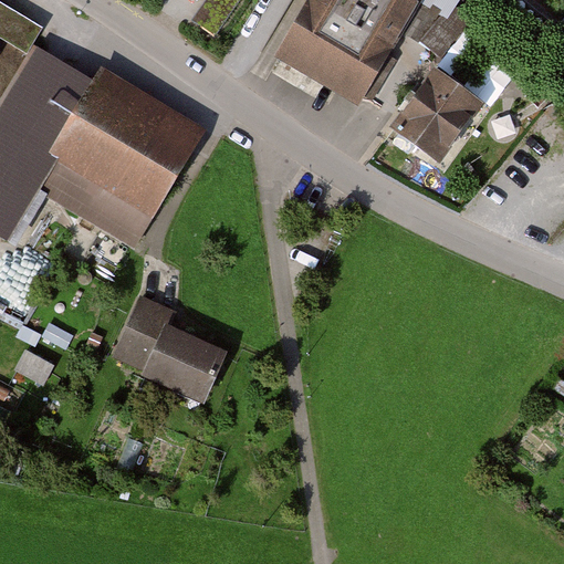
[(44,25),(1,0),(0,0),(0,98),(32,44),(44,25)]
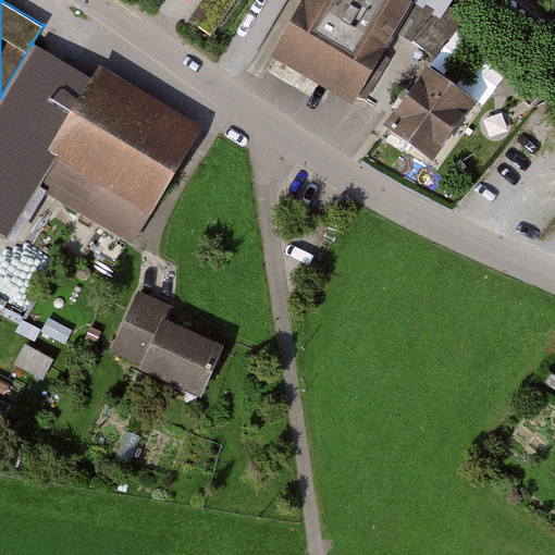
[(202,0),(187,24),(210,39),(236,0),(202,0)]
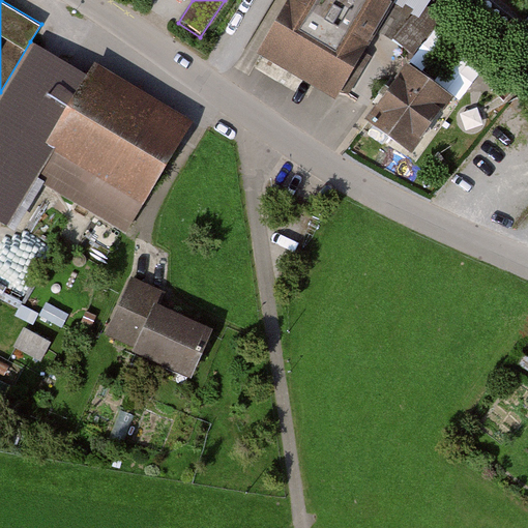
[(286,0),(256,52),(335,98),(341,90),(348,95),(372,57),(363,52),(378,32),(394,0),(286,0)]
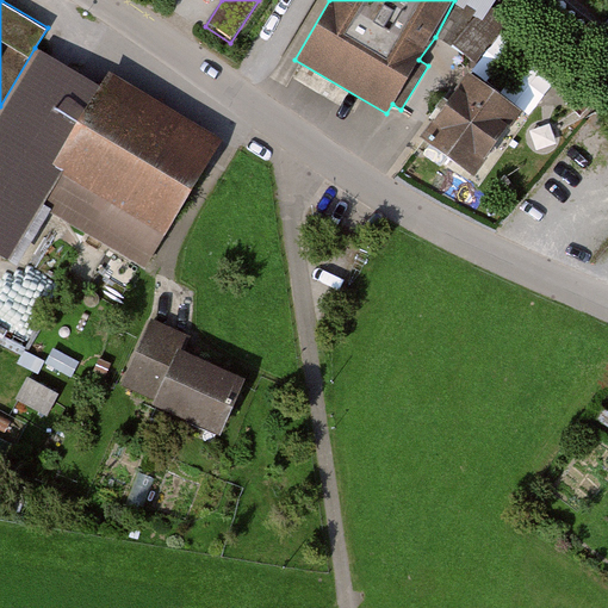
[(454,0),(435,37),(476,61),(507,23),(491,10),(496,0),(454,0)]
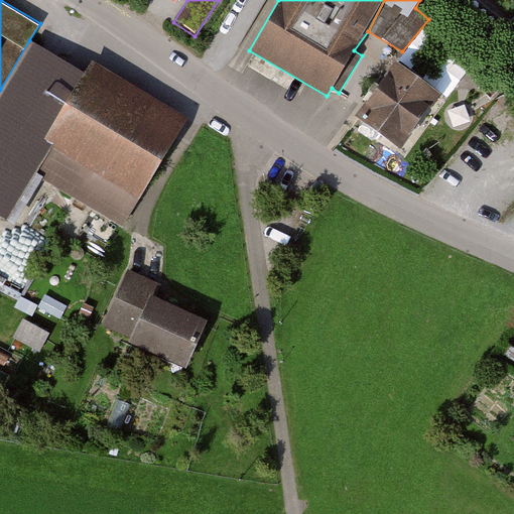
[(84,71),(29,40),(0,90),(0,214),(7,219),(34,175),(124,227),(142,191),(45,136),(84,71)]
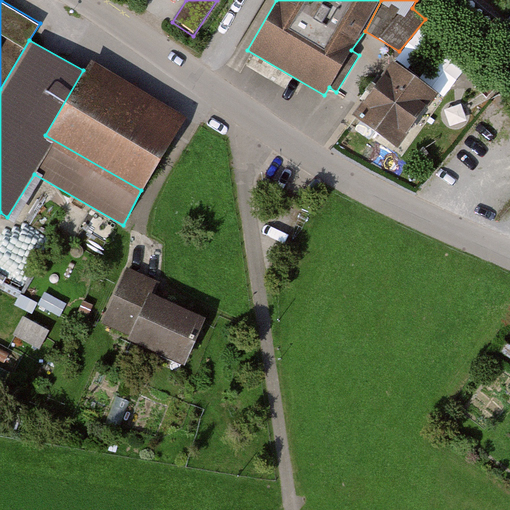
[(439,90),(393,57),(354,111),(400,144),(439,90)]
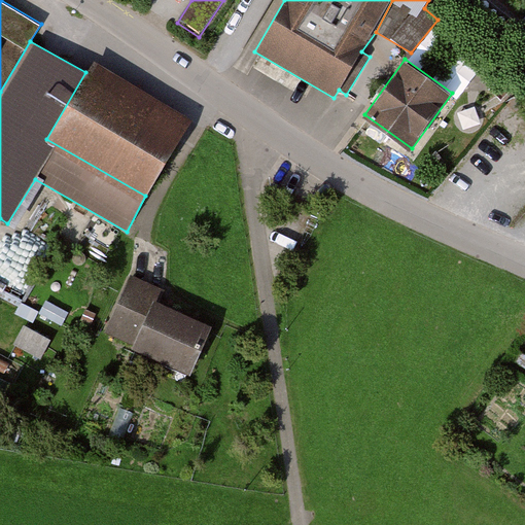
[(189,118),(91,62),(85,72),(46,139),(145,196),(189,118)]
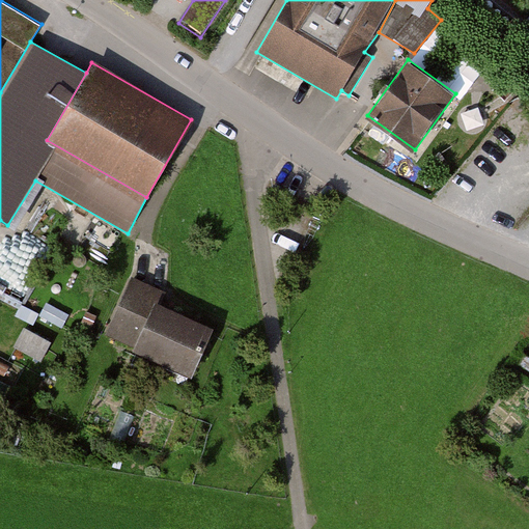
[(191,376),(213,329),(158,304),(163,291),(131,277),(104,336),(191,376)]
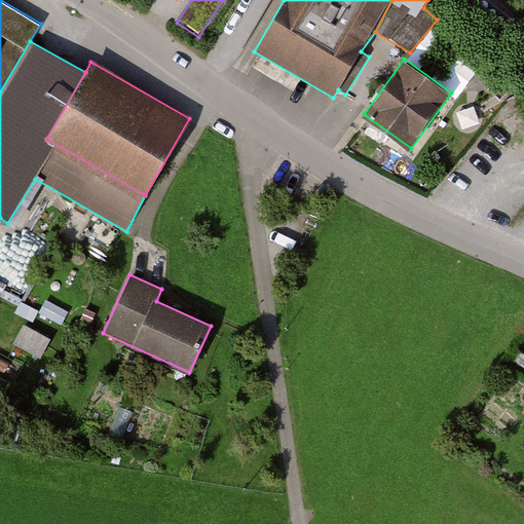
[(23,326),(12,346),(39,360),(49,339),(23,326)]
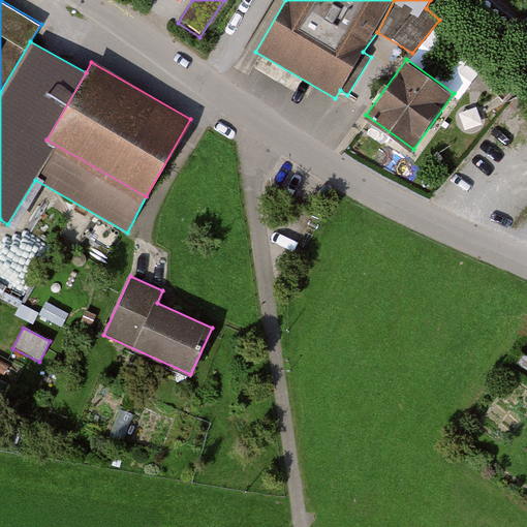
All buildings are outlined.
